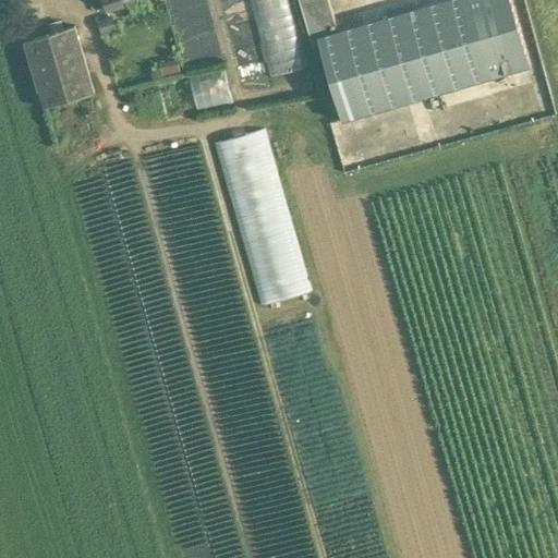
[(124,0),(104,0),(108,11),(125,5),(124,0)]
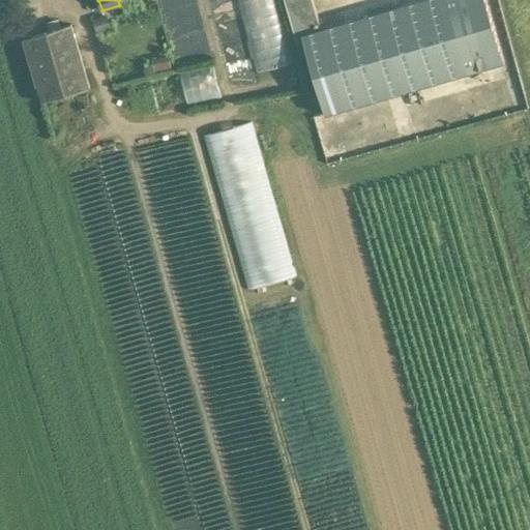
[(237,0),(257,74),(293,63),(276,0),(237,0)]
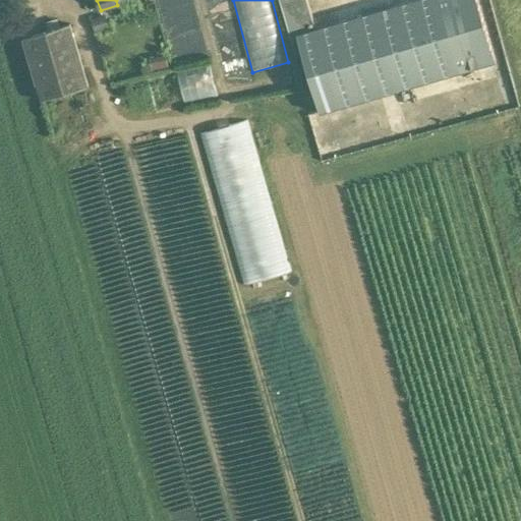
[(412,0),(394,5),(316,29),(307,0),(280,0),(296,52),(301,51),(310,85),(317,112),(332,108),(343,105),(416,84),(416,83),(495,60),(476,0),(412,0)]
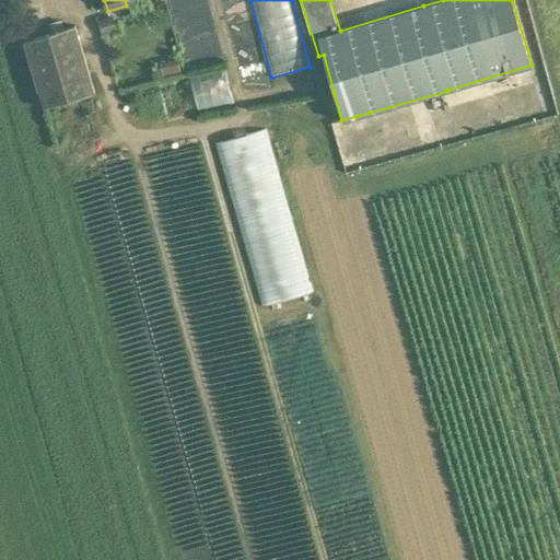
[(113,15),(97,20),(102,34),(117,30),(113,15)]
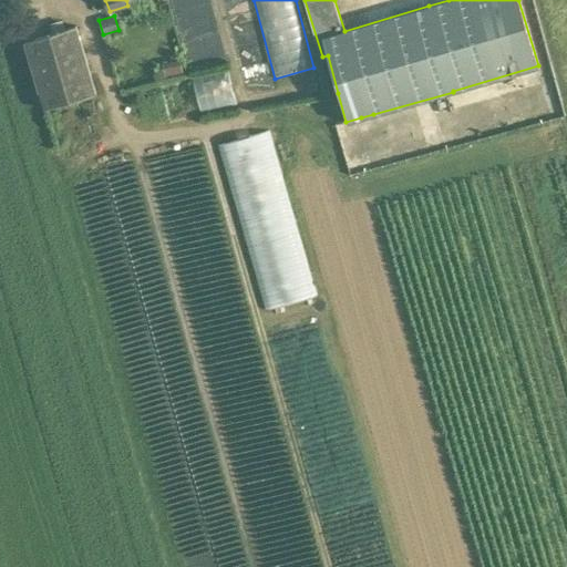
[(26,40),(45,109),(96,93),(76,26),(26,40)]
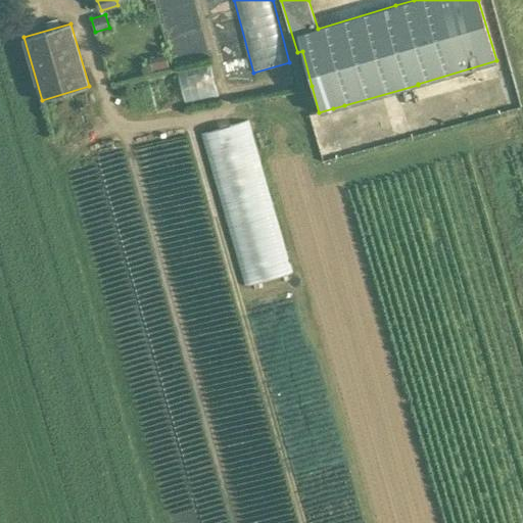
[(218,95),(210,65),(178,73),(185,103),(218,95)]
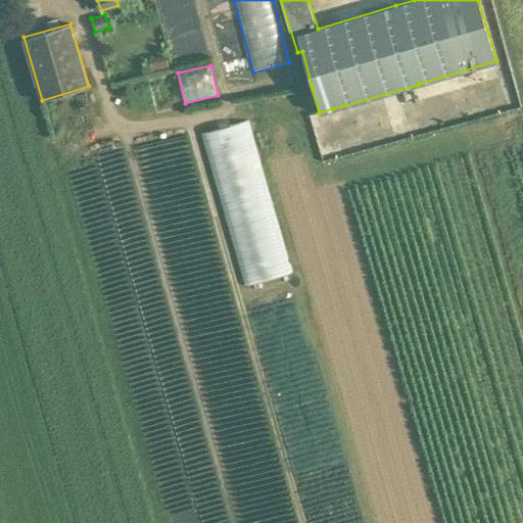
[(250,121),(201,134),(245,287),(293,273),(250,121)]
